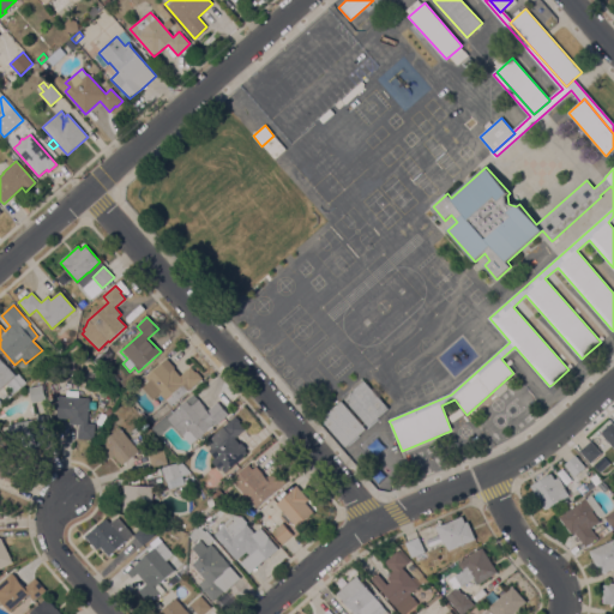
[(0,359),(16,377),(17,375),(25,384),(14,393),(7,385),(10,381),(0,389),(0,359)]
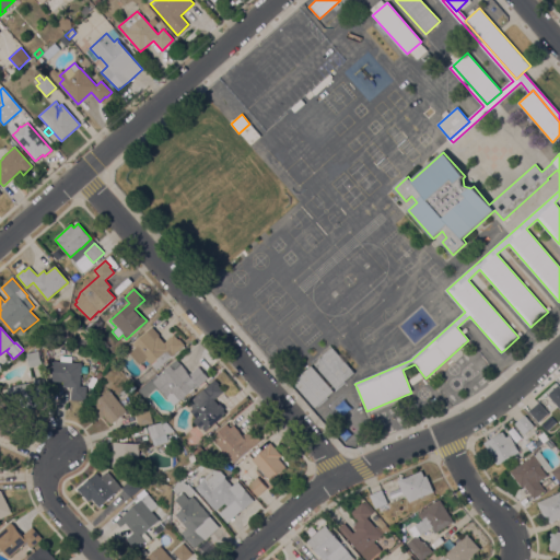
[(132,345),(152,327),(160,336),(159,337),(164,342),(174,335),(178,340),(179,339),(185,346),(155,371),(149,363),(149,364),(146,361),(147,360),(146,359),(139,364),(130,353),(135,349),(132,347),(133,346),(132,345)]
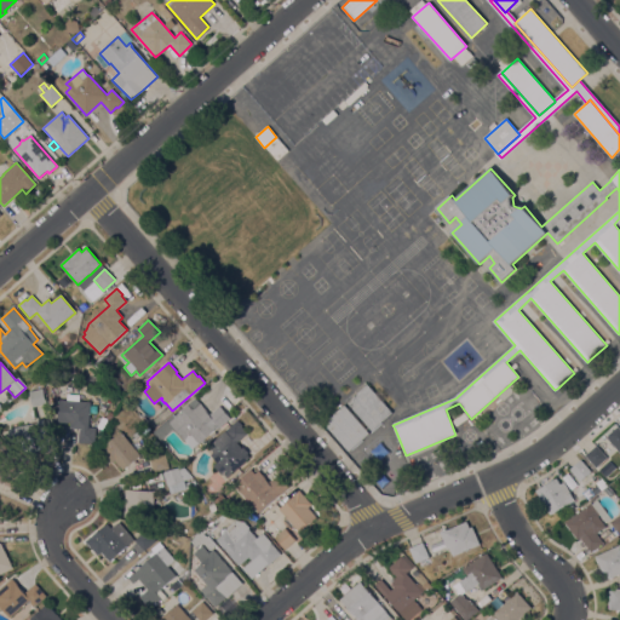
[(29,392),(34,391),(33,385),(41,384),(46,405),(33,408),(29,392)]
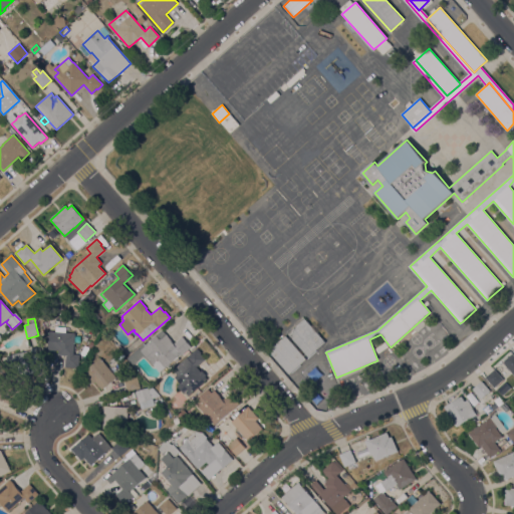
[(287,334),(304,319),(325,342),(308,357),(287,334)]
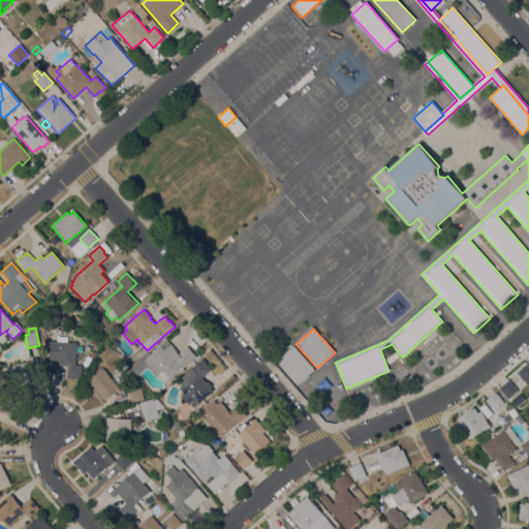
[(75,365),(82,366),(81,378),(66,377),(67,366),(60,365),(60,361),(50,361),(51,341),(57,342),(57,337),(68,337),(67,342),(76,343),(75,365)]
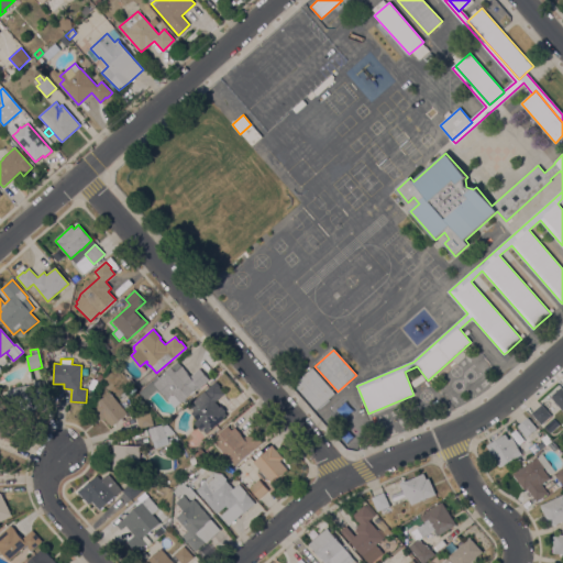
[(143,401),(136,394),(157,377),(158,378),(174,365),(178,370),(181,366),(190,377),(200,368),(209,381),(199,389),(199,388),(174,408),(158,388),(143,401)]
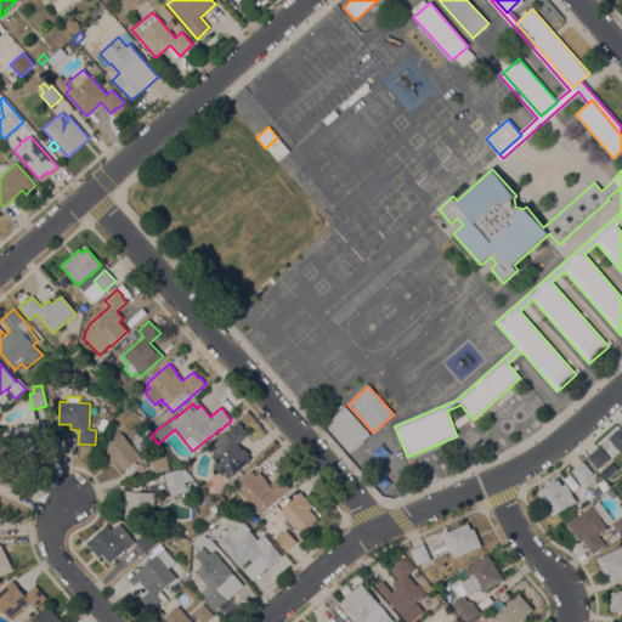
[(324,424),(345,407),(371,435),(350,453),(324,424)]
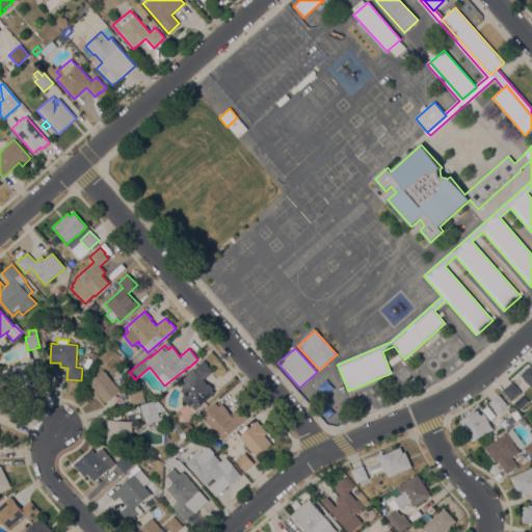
[(89,358),(94,353),(98,355),(95,362),(89,358)]
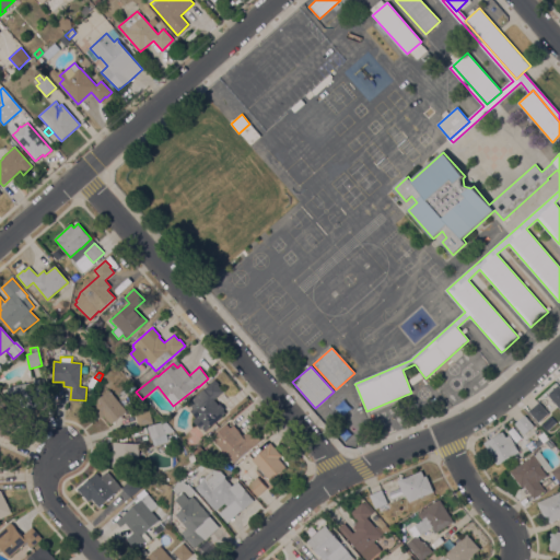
[(34,382),(33,381),(39,378),(45,406),(23,410),(22,405),(12,407),(8,388),(34,382)]
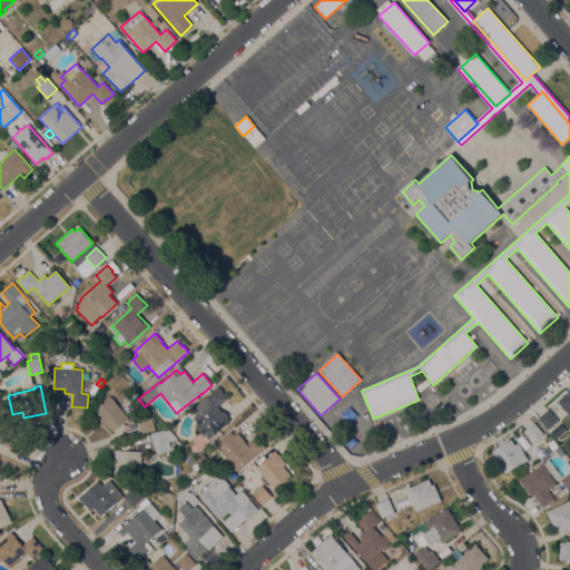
[(218,386),(223,392),(222,393),(227,399),(218,408),(223,412),(224,411),(228,416),(227,418),(229,421),(208,440),(205,435),(204,438),(196,429),(199,425),(194,419),(197,415),(193,410),(218,386)]
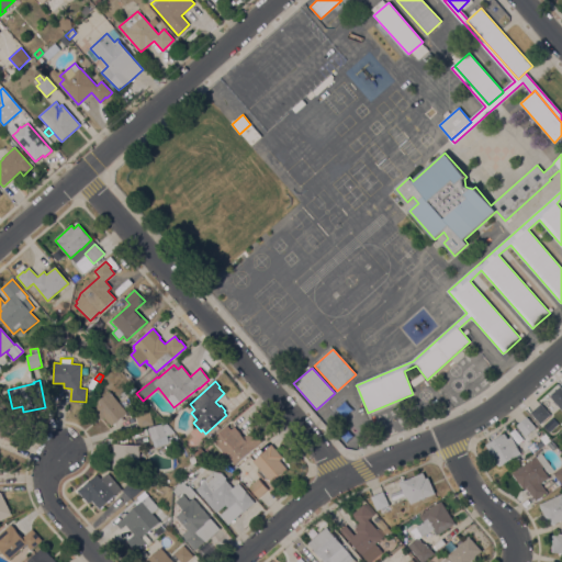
[(561,409),(550,396),(552,395),(551,394),(560,386),(561,389),(561,409)]
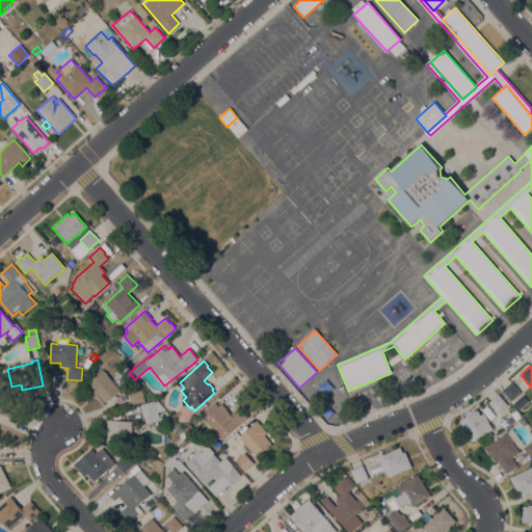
[(121,391),(105,403),(99,395),(96,398),(85,386),(104,371),(121,391)]
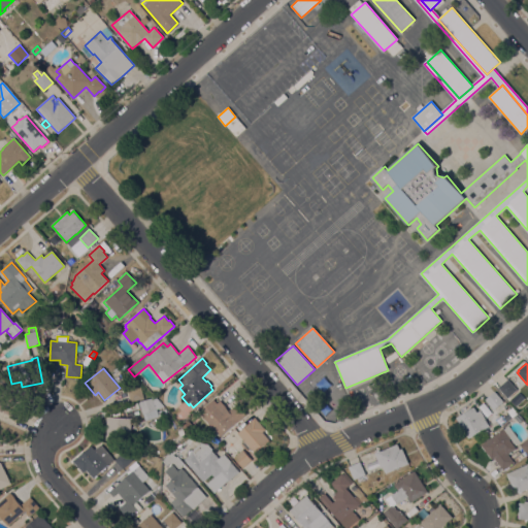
[(0,410),(0,372),(20,397),(11,404),(12,404),(8,408),(7,407),(1,413),(0,410)]
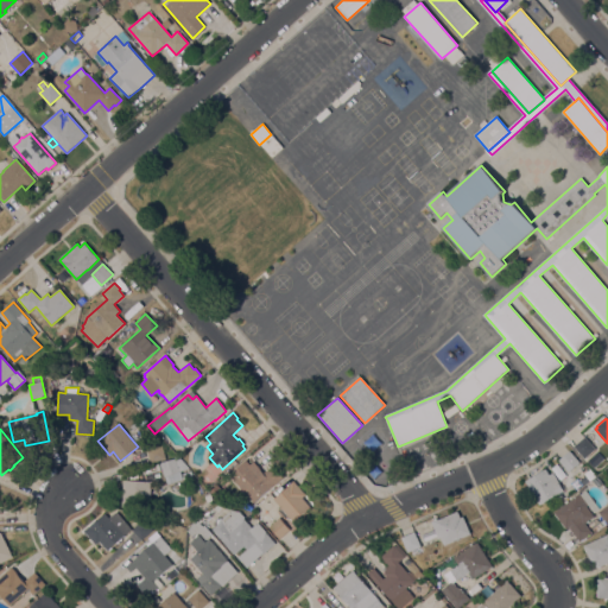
[(584,458),(574,447),(586,437),(586,438),(588,436),(590,439),(589,442),(595,449),(584,458)]
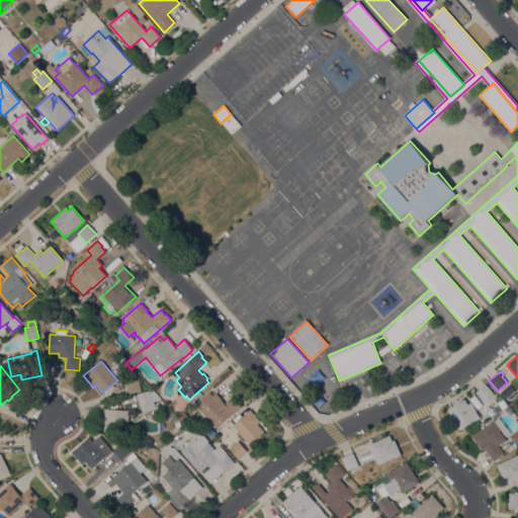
[(138,379),(142,391),(128,395),(125,383),(138,379)]
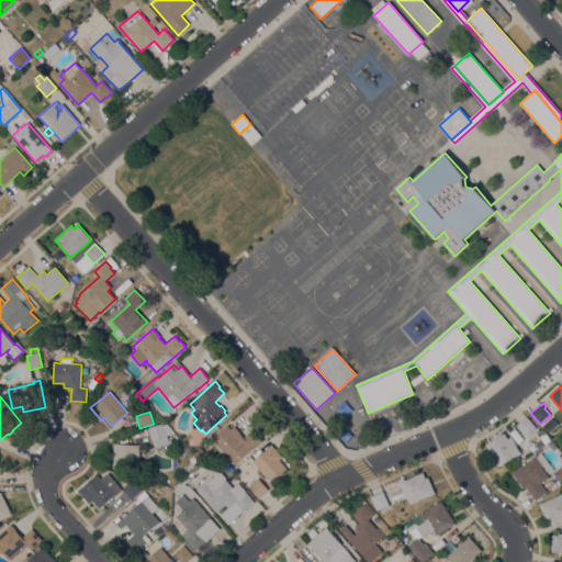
[(536,428),(526,437),(516,426),(527,417),(536,428)]
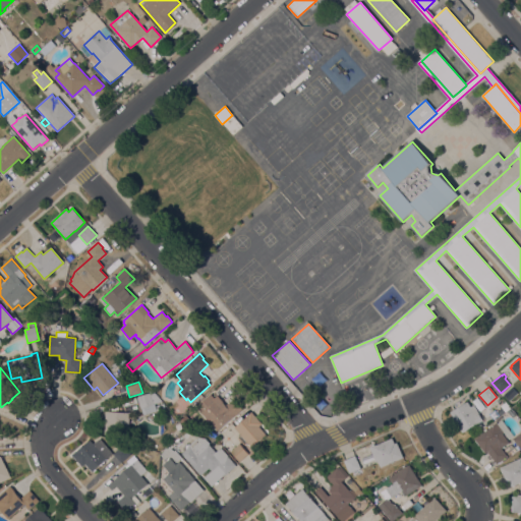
[(510,401),(505,395),(512,388),(517,394),(510,401)]
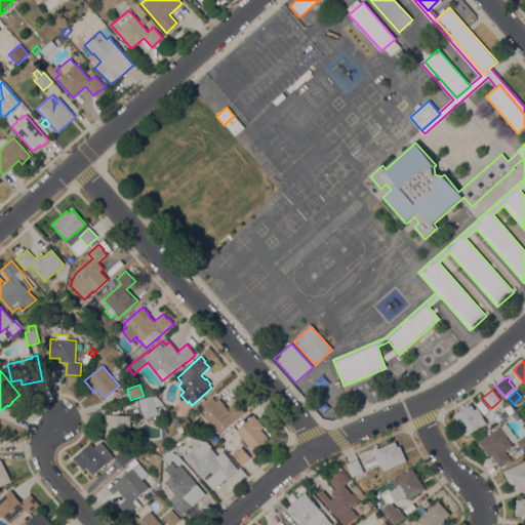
[(156,407),(158,414),(145,418),(143,411),(142,411),(138,400),(154,396),(162,405),(156,407)]
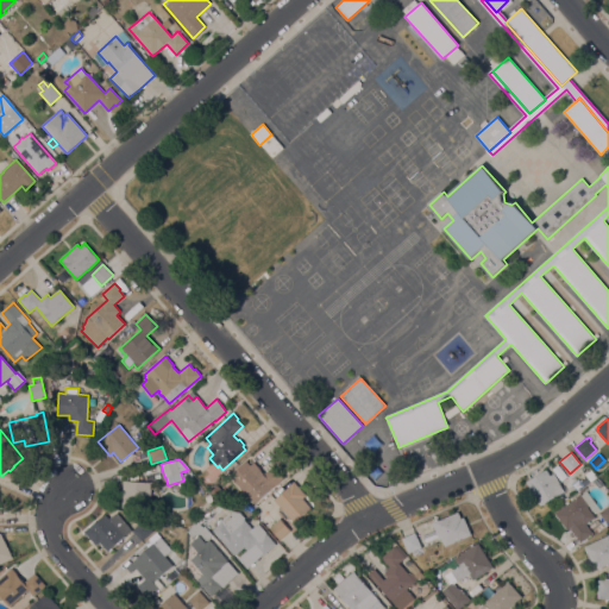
[(255,504),(230,476),(246,462),(250,466),(253,463),(264,475),(274,465),(284,478),(255,504)]
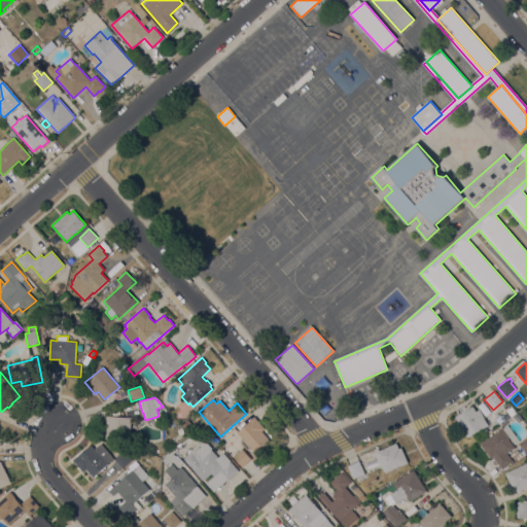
[(455,418),(472,407),(477,412),(480,410),(485,418),(484,419),(489,425),(468,438),(455,418)]
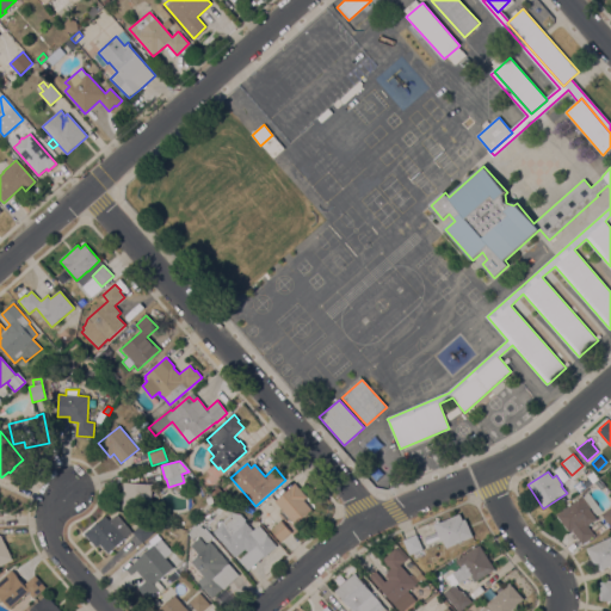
[(124,483),(154,485),(154,491),(152,491),(150,511),(123,510),(124,483)]
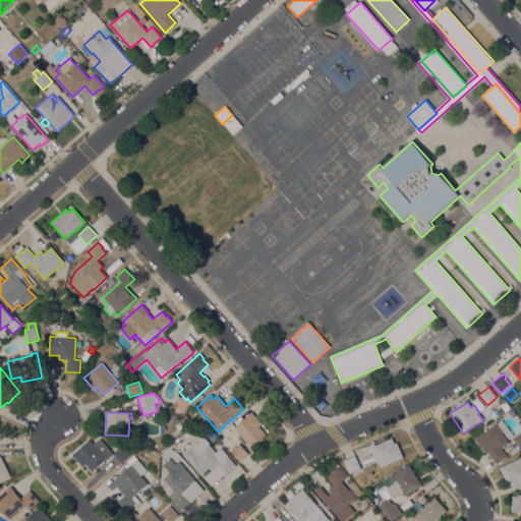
[(251,448),(247,443),(244,445),(238,438),(241,436),(235,428),(248,416),(248,415),(251,412),(262,424),(258,426),(266,435),(251,448)]
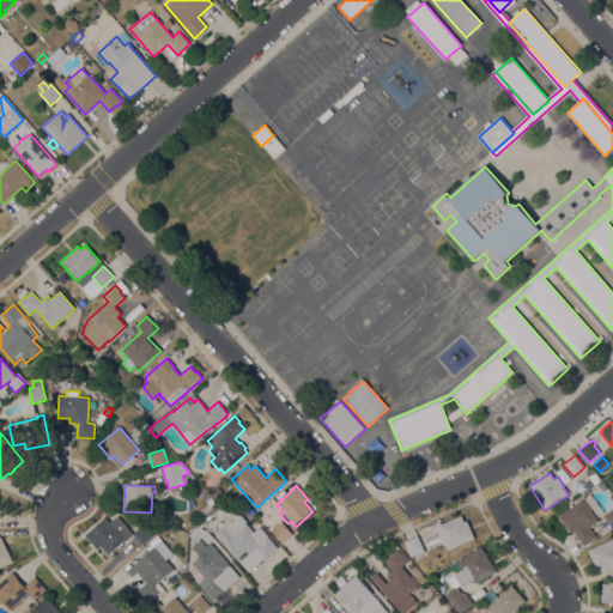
[(226,498),(219,504),(212,496),(219,489),(226,498)]
